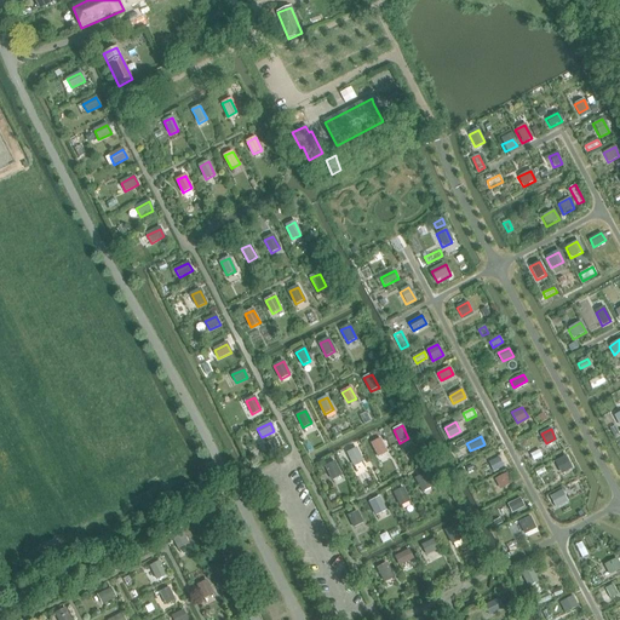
[(380,440),(372,443),(378,457),(386,452),(380,440)]
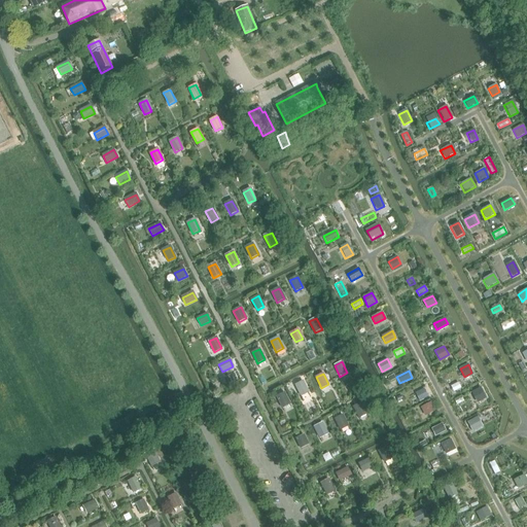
[(303,381),(295,385),(302,396),(309,392),(303,381)]
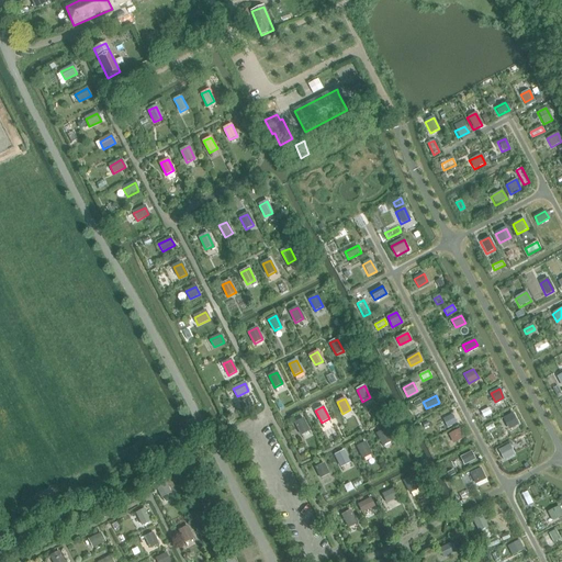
[(489,407),(480,412),(483,418),(492,414),(489,407)]
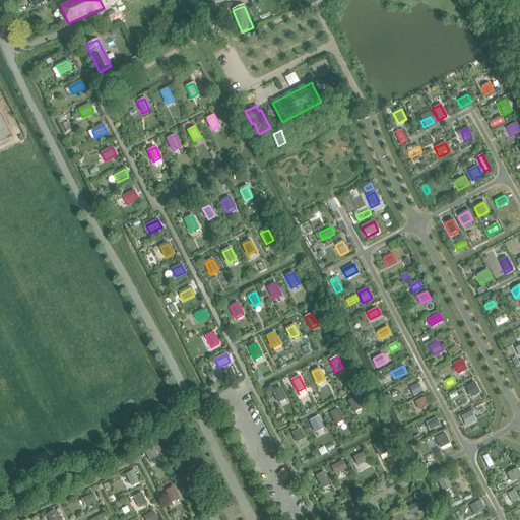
[(470,395),(478,391),(475,383),(466,388),(470,395)]
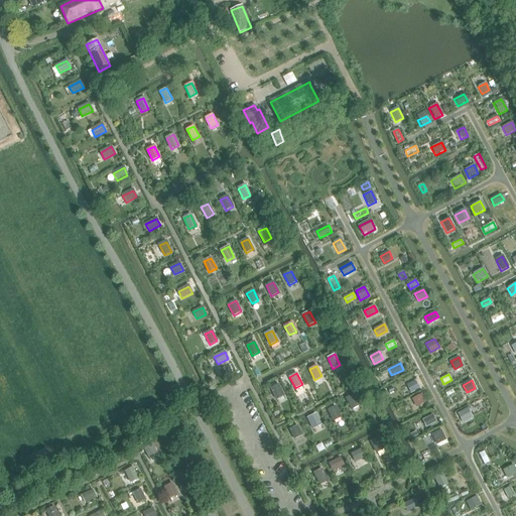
[(419,388),(415,381),(407,386),(410,392),(419,388)]
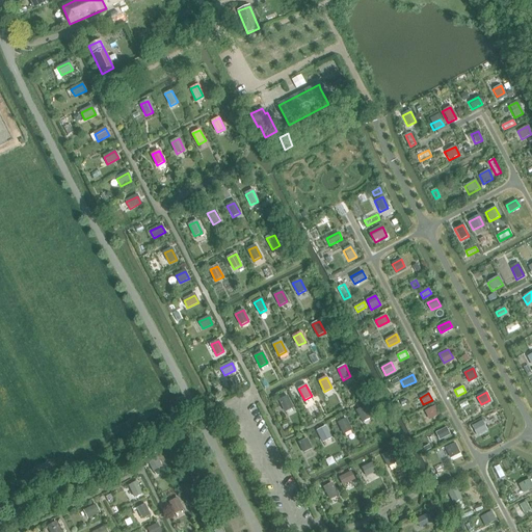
[(287,397),(280,400),(286,411),(293,407),(287,397)]
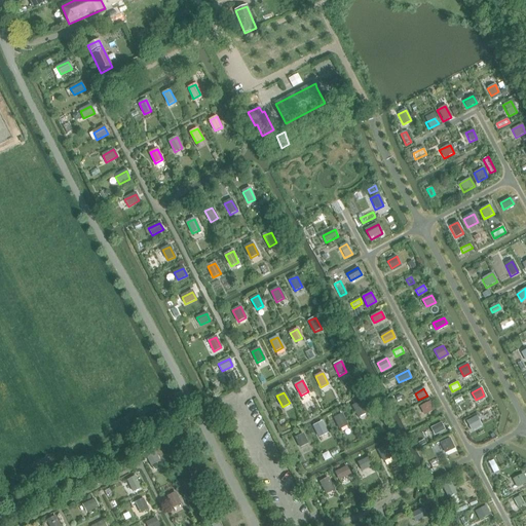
[(460,396),(453,399),(456,404),(463,401),(460,396)]
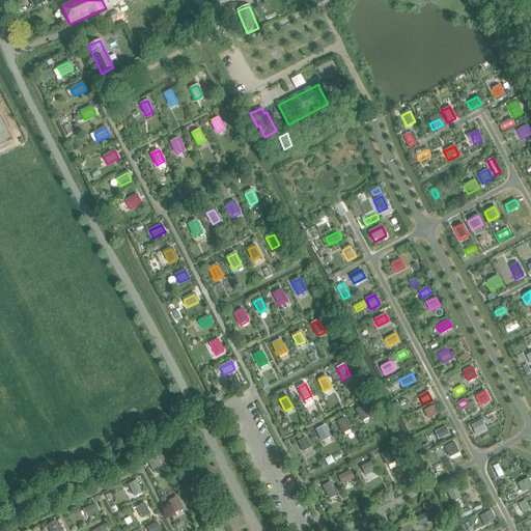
[(424,412),(427,417),(439,411),(436,406),(424,412)]
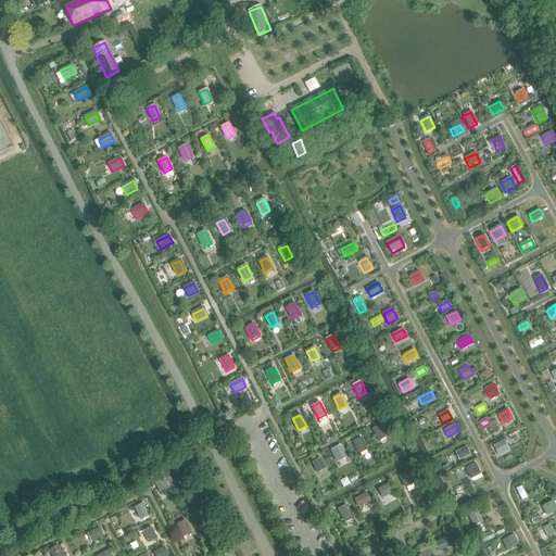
[(381,426),(373,429),(379,441),(387,437),(381,426)]
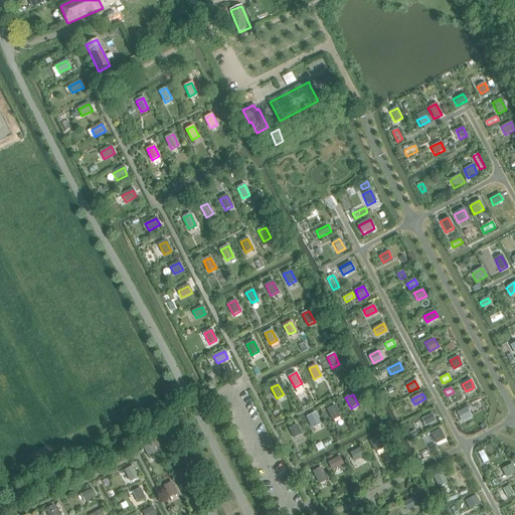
[(334,405),(327,409),(333,419),(340,416),(334,405)]
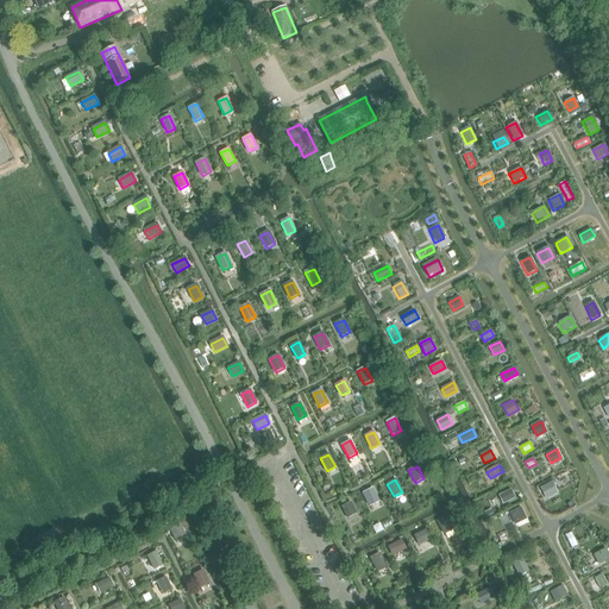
[(558,491),(552,482),(541,488),(546,497),(558,491)]
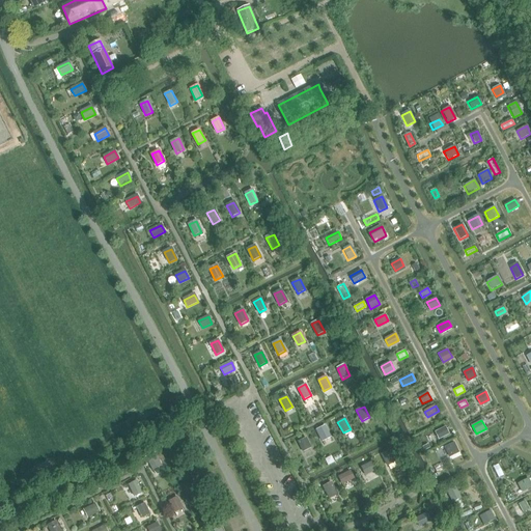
[(325,426),(317,430),(323,441),(330,438),(325,426)]
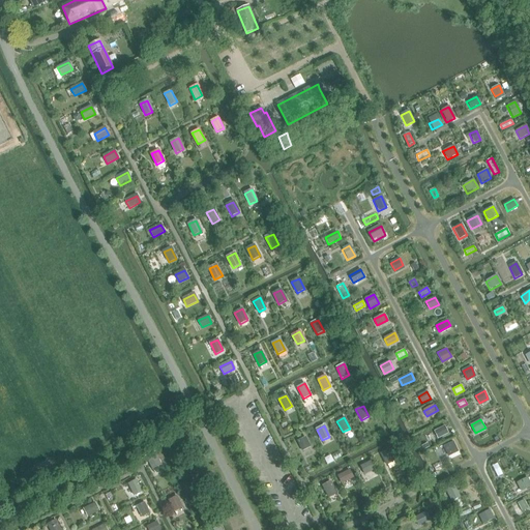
[(444,425),(438,430),(442,437),(448,433),(444,425)]
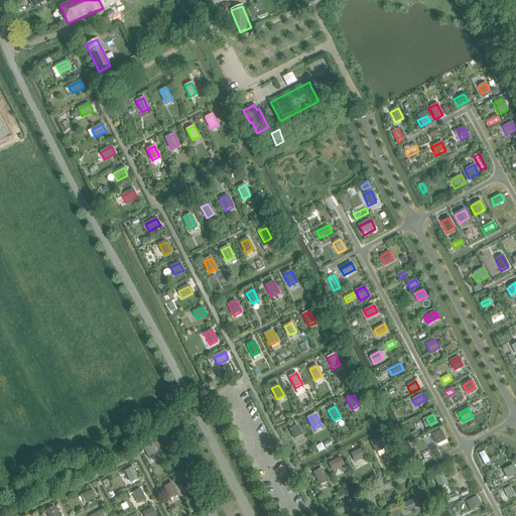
[(297,426),(290,430),(294,438),(301,435),(297,426)]
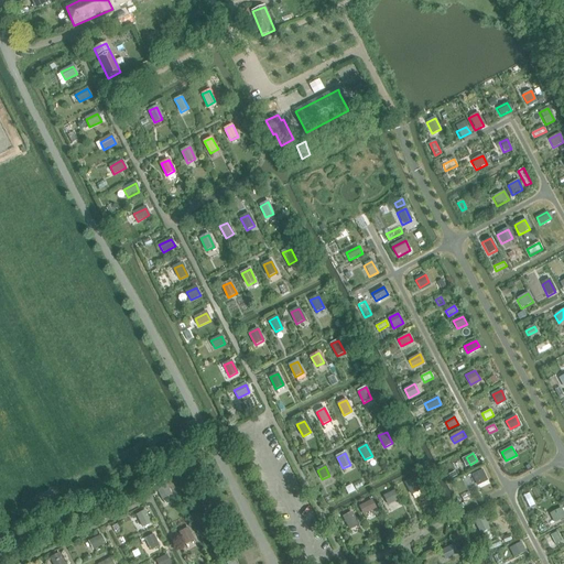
[(483,472),(473,476),(477,486),(488,480),(483,472)]
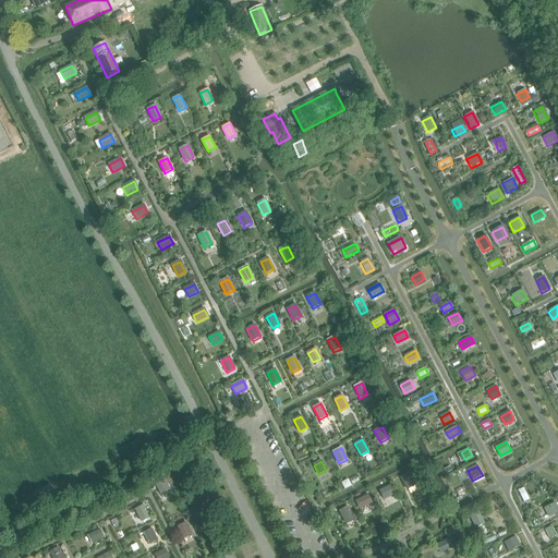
[(409,474),(401,477),(408,489),(415,485),(409,474)]
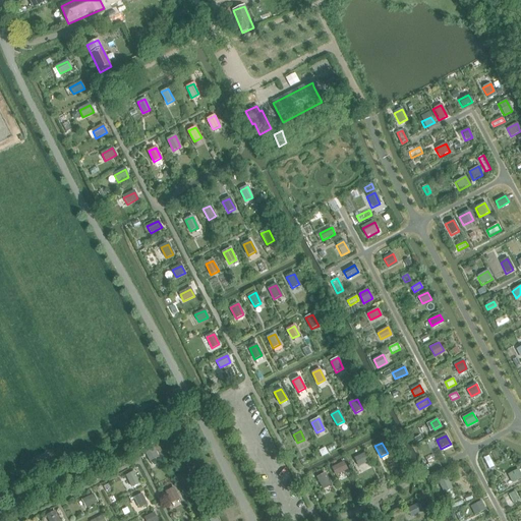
[(153,449),(146,452),(150,461),(157,458),(153,449)]
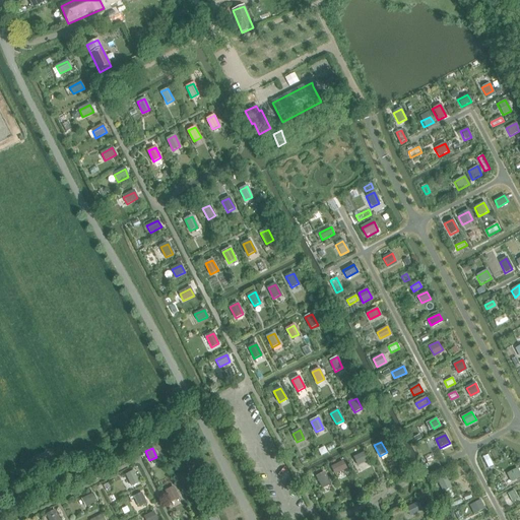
[(364,453),(354,458),(358,465),(367,460),(364,453)]
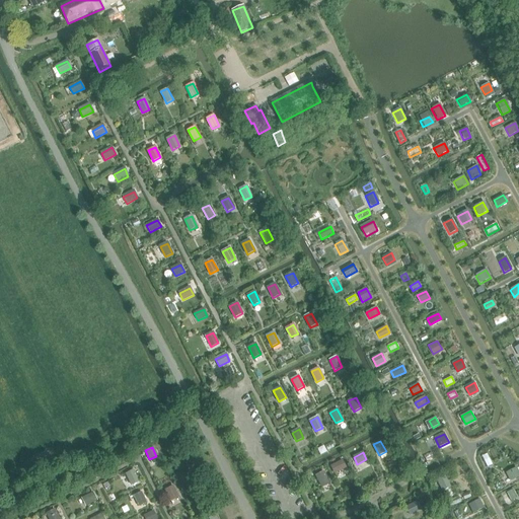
[(486,454),(482,456),(488,467),(492,465),(486,454)]
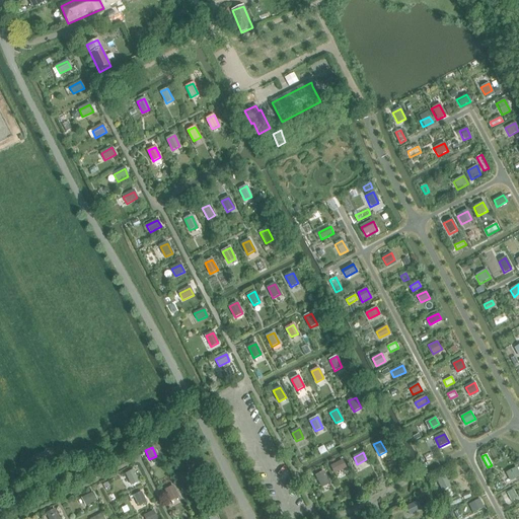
[(342,461),(331,466),(335,473),(346,467),(342,461)]
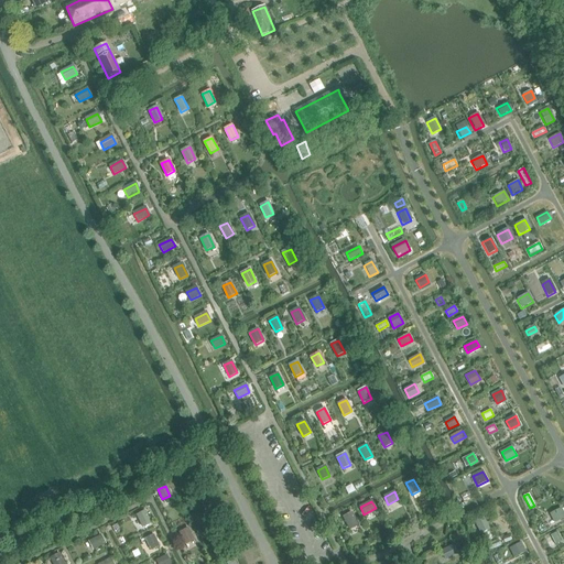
[(550,513),(554,522),(563,517),(563,513),(561,508),(550,513)]
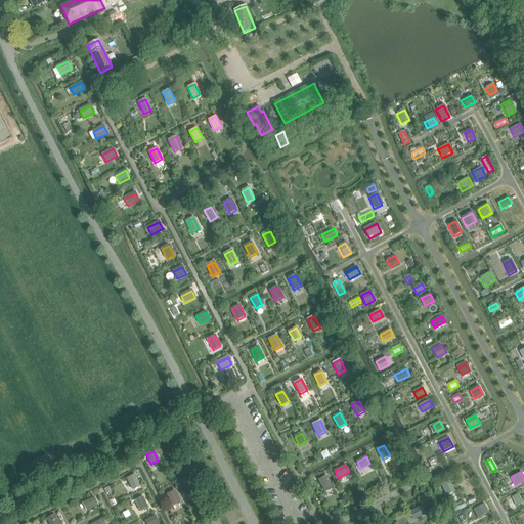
[(134,476),(127,479),(132,490),(139,486),(134,476)]
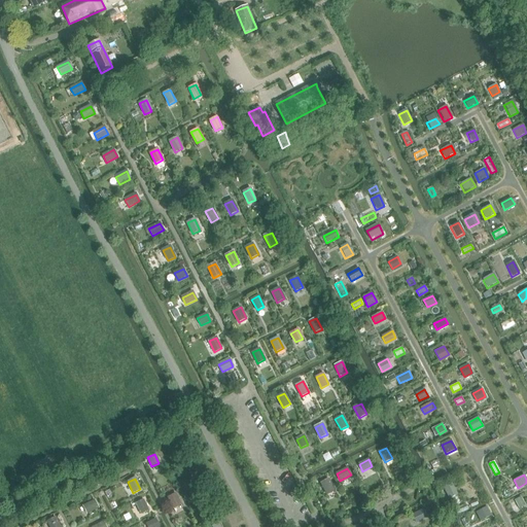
[(328,480),(321,484),(326,494),(334,491),(328,480)]
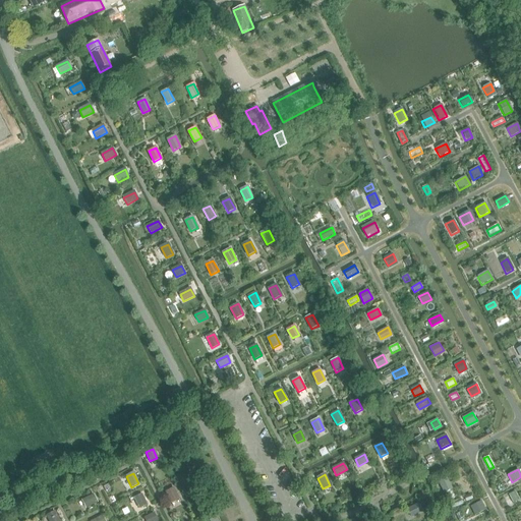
[(443,491),(452,486),(447,477),(438,482),(443,491)]
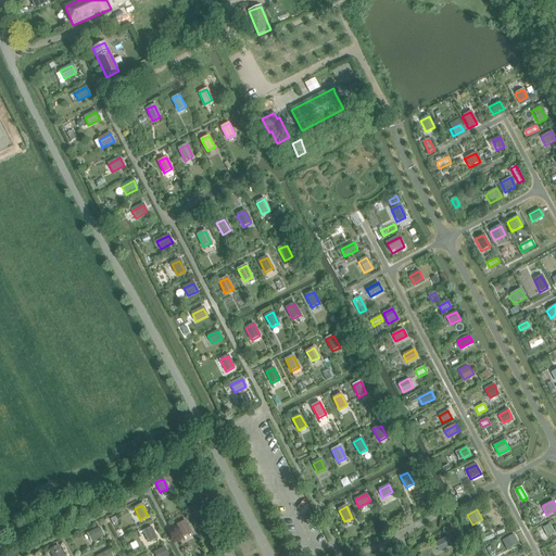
[(185,521),(177,525),(182,536),(191,532),(185,521)]
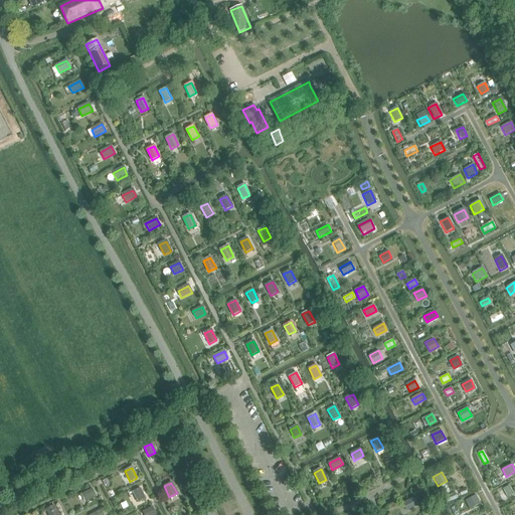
[(508,497),(513,494),(509,486),(503,489),(508,497)]
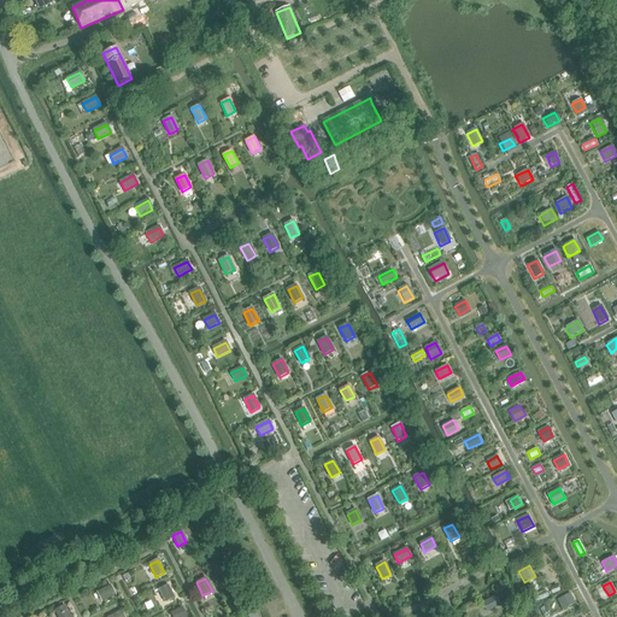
[(110,586),(98,592),(103,600),(115,594),(110,586)]
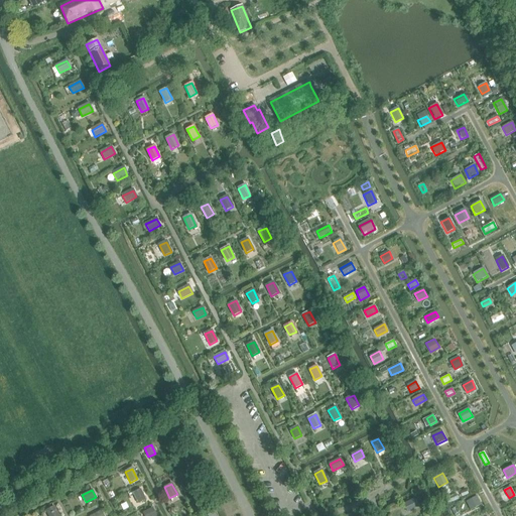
[(141,490),(133,494),(138,504),(145,500),(141,490)]
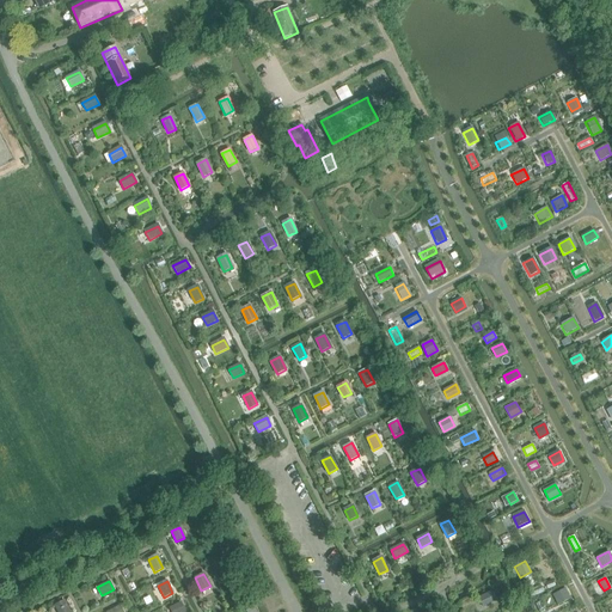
[(565,589),(554,595),(557,605),(569,598),(565,589)]
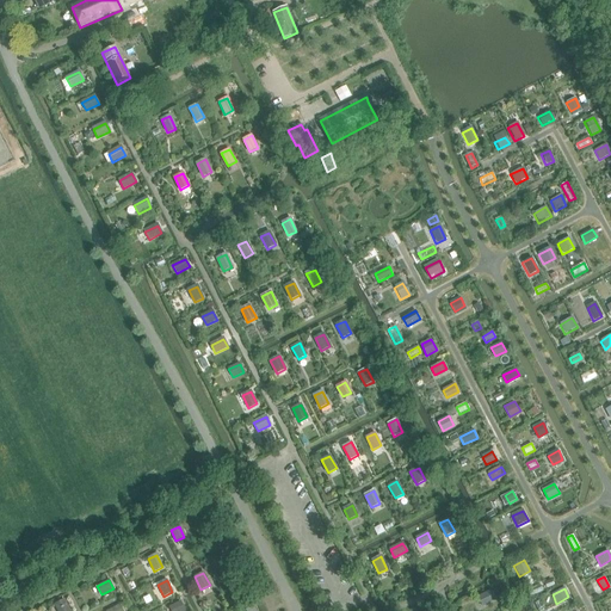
[(492,591),(479,597),(482,605),(497,598),(492,591)]
